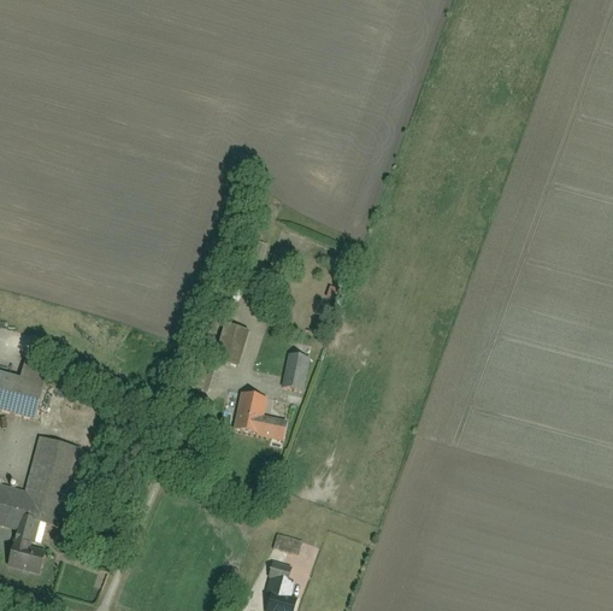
[(216,356),(239,362),(248,328),(225,322),(216,356)]
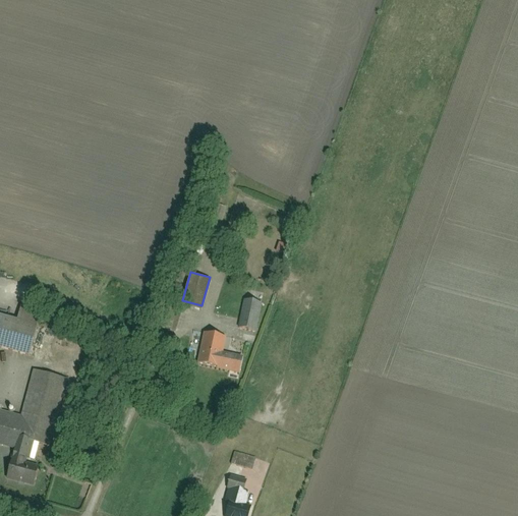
[(242,295),(235,324),(253,328),(261,300),(242,295)]
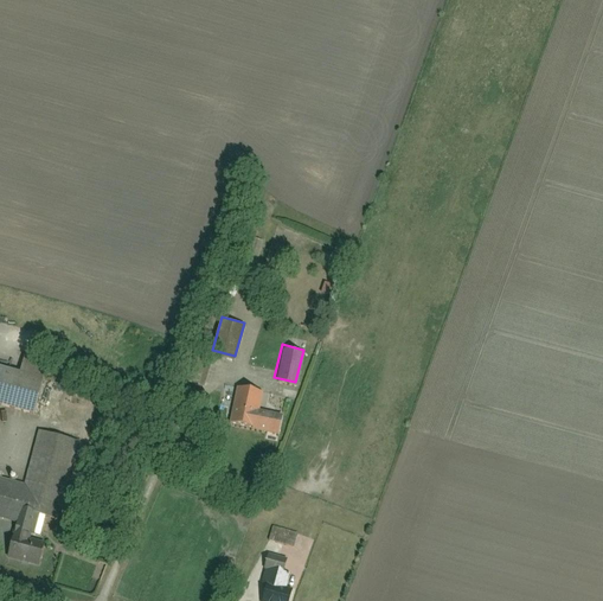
[(40,378),(0,366),(0,406),(30,415),(40,378)]
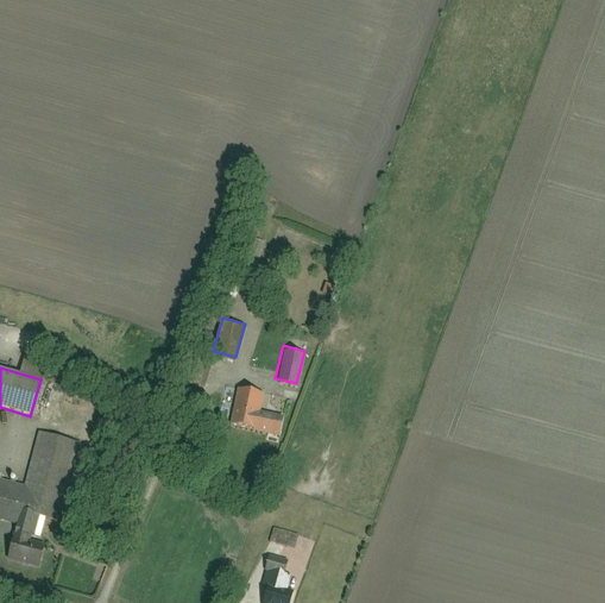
[(238,385),(229,424),(277,434),(283,413),(256,407),(260,390),(238,385)]
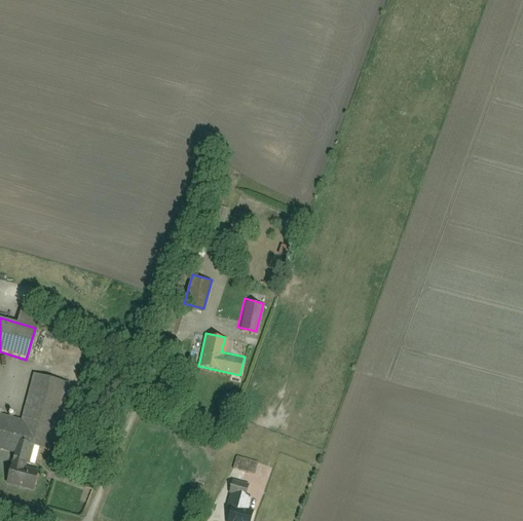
[(34,370),(20,416),(0,410),(0,452),(13,456),(19,436),(46,444),(65,379),(34,370)]
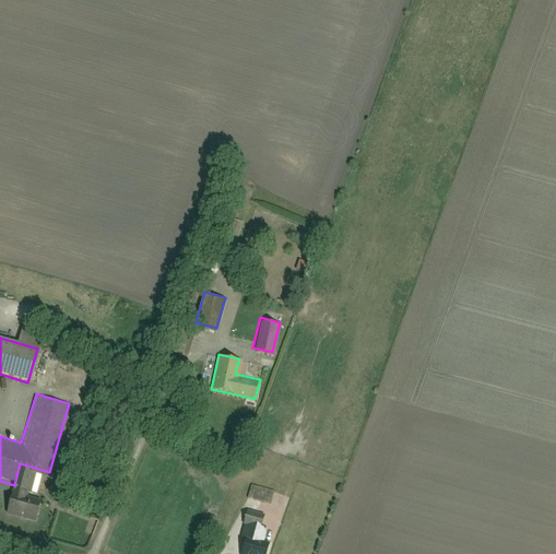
[(37,504),(8,495),(3,511),(33,520),(37,504)]
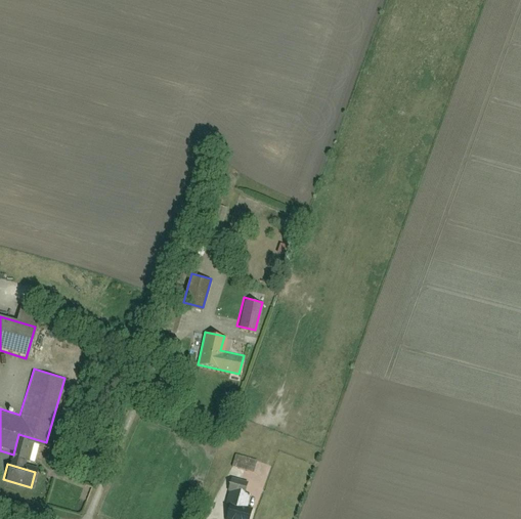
[(229,476),(225,488),(242,494),(246,483),(229,476)]
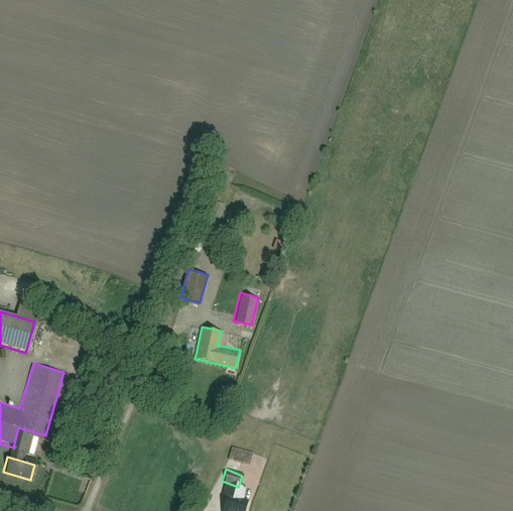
[(228,492),(221,510),(244,510),(249,500),(228,492)]
